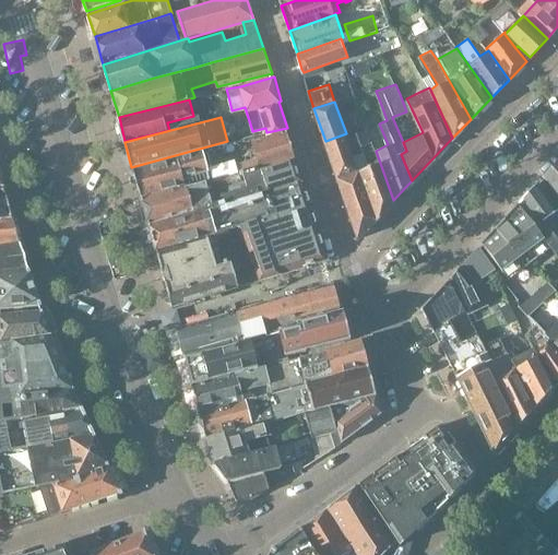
[(484,144),(497,131),(490,124),(476,136),(484,144)]
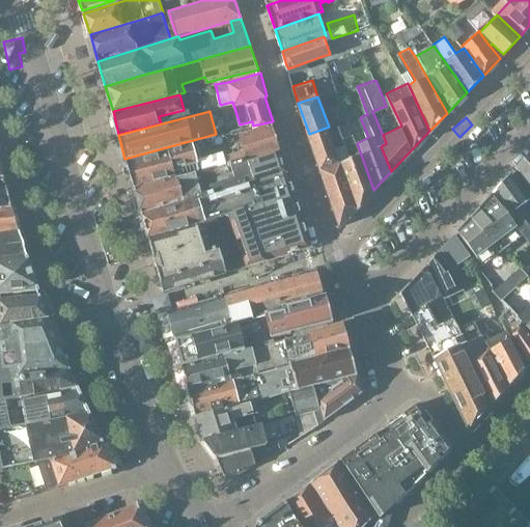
[(339,123),(346,143),(335,147),(341,163),(357,206),(373,190),(357,143),(353,132),(349,120),(339,123)]
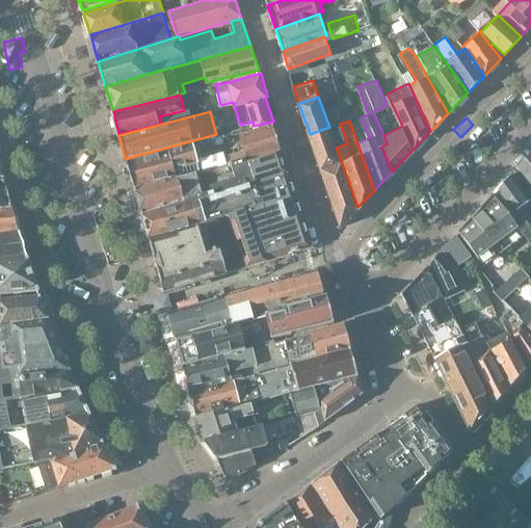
[(244,148),(224,154),(227,162),(243,158),(244,161),(282,151),(273,122),(244,130),(239,131),(244,148)]
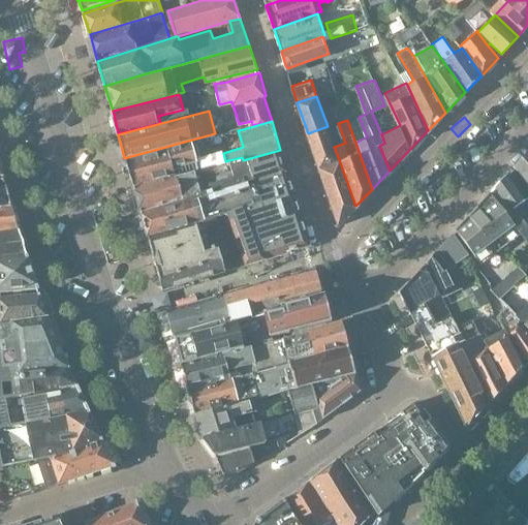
[(320,170),(340,162),(334,147),(328,126),(308,133),(307,133),(319,171),(320,170)]
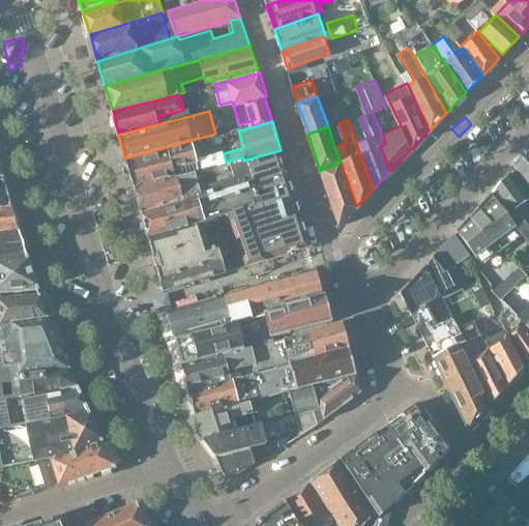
[(200,169),(224,163),(226,162),(224,153),(223,149),(202,155),(198,143),(193,144),(192,141),(127,158),(135,185),(172,176),(200,169)]
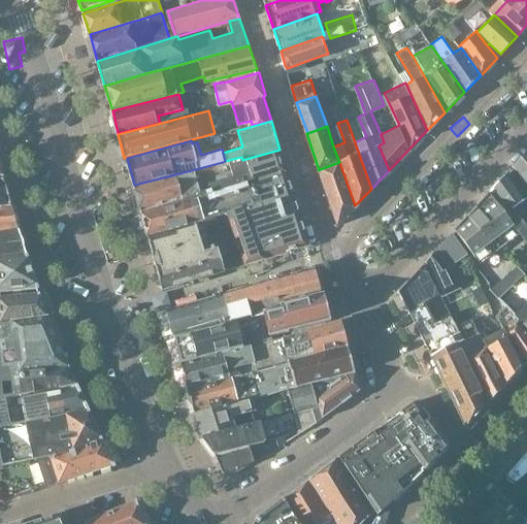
[(223,162),(229,186),(286,170),(280,150),(242,160),(241,157),(225,161),(223,162)]
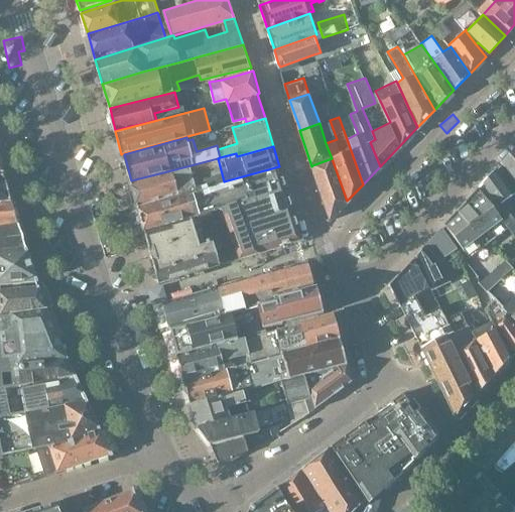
[(514,148),(503,161),(514,176),(514,148)]
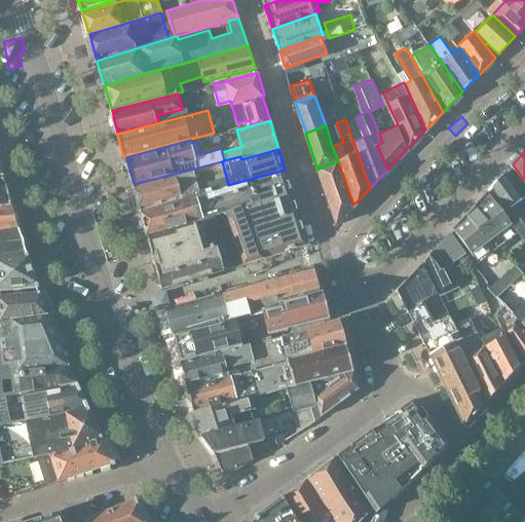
[(336,223),(353,204),(338,161),(319,169),(336,223)]
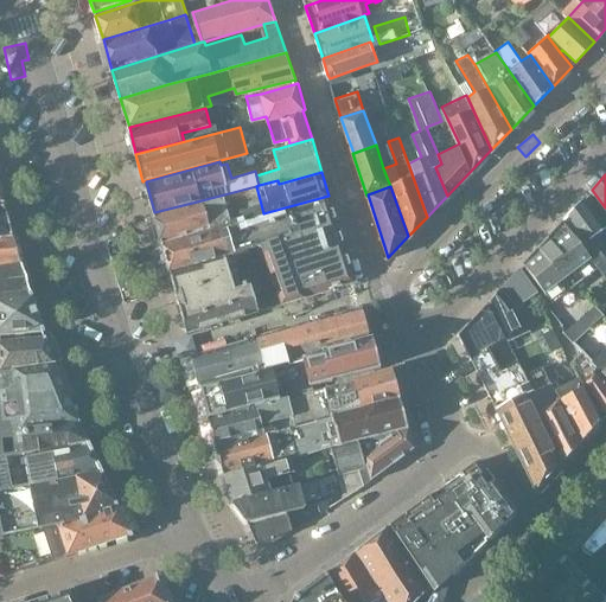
[(605,249),(595,235),(605,228),(605,225),(585,197),(563,219),(599,267),(605,275),(605,249)]
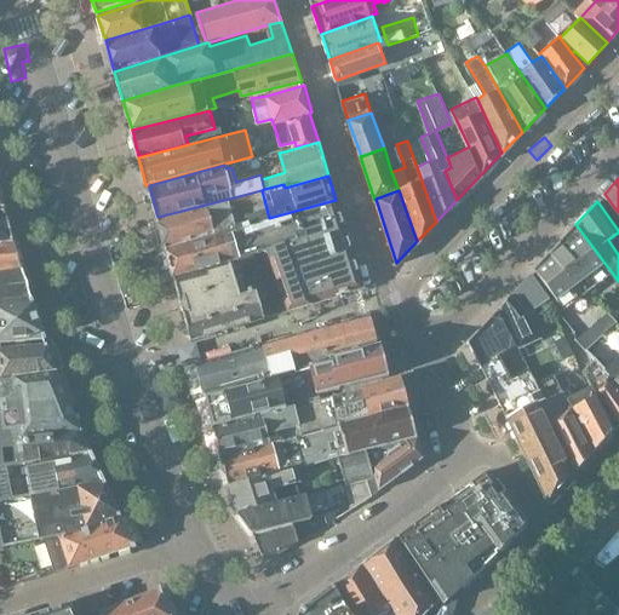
[(223,208),(204,213),(201,206),(158,217),(156,218),(165,247),(229,229),(223,208)]
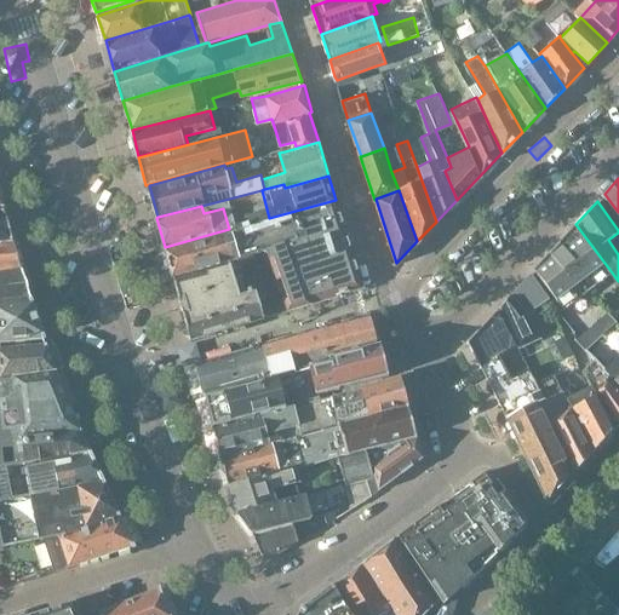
[(190,339),(267,316),(257,289),(253,291),(252,288),(250,289),(239,259),(231,262),(231,260),(253,252),(259,269),(264,266),(280,311),(311,302),(364,286),(338,207),(302,217),(299,211),(166,248),(173,277),(189,332),(189,335),(190,339)]
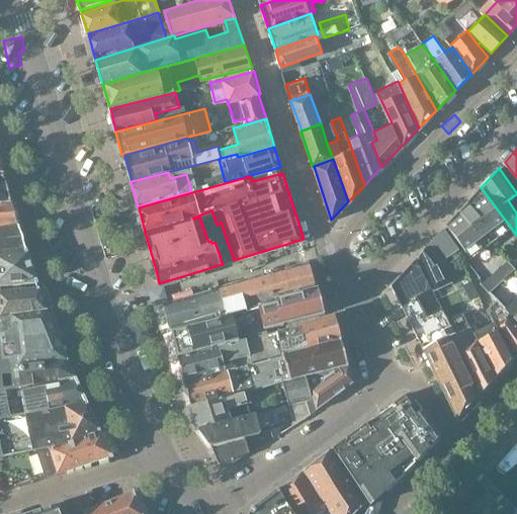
[(0,201),(11,200),(2,175),(0,175),(0,201)]
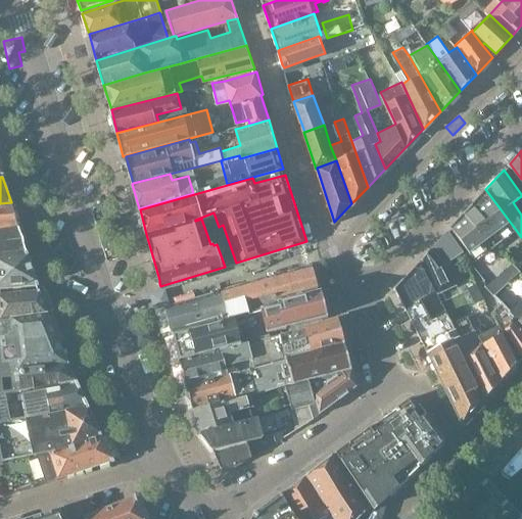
[(476,260),(516,230),(485,189),(451,226),(476,260)]
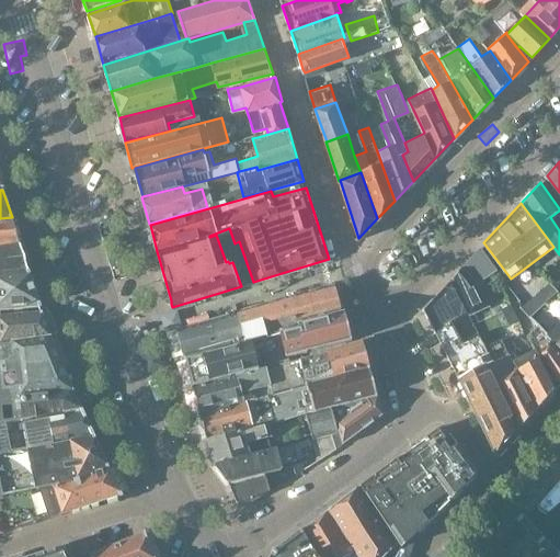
[(0,245),(21,243),(12,217),(0,218),(0,245)]
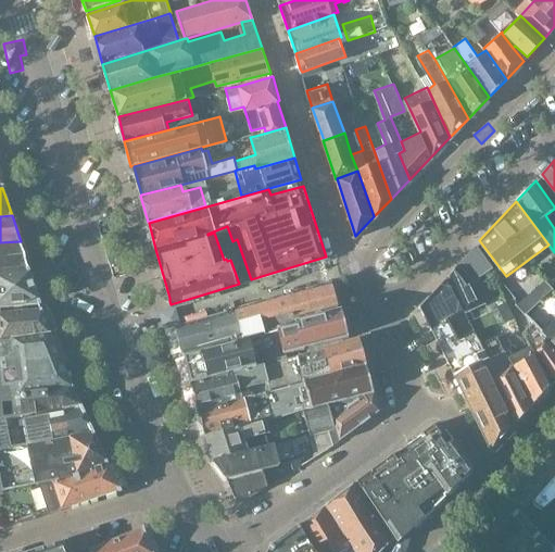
[(0,270),(28,267),(29,266),(21,241),(0,242),(0,270)]
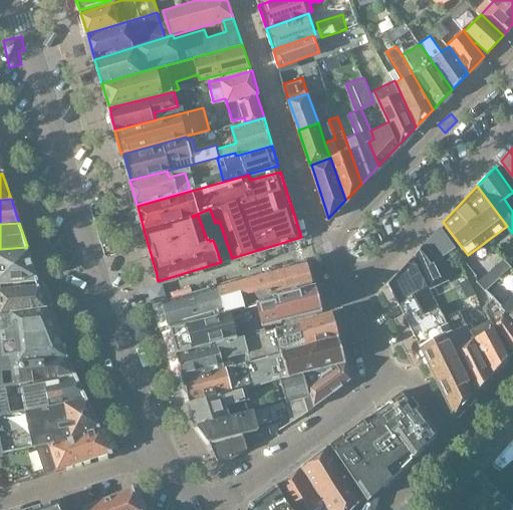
[(455,247),(440,225),(425,242),(437,258),(455,247)]
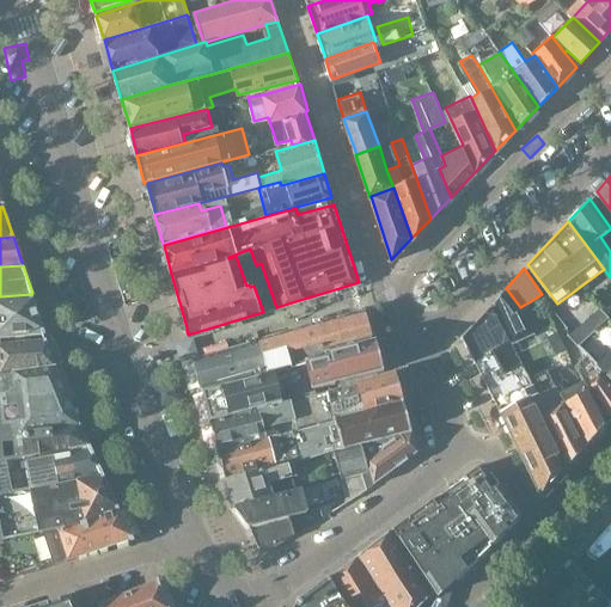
[(506,289),(494,302),(513,343),(536,332),(524,307),(520,308),(506,289)]
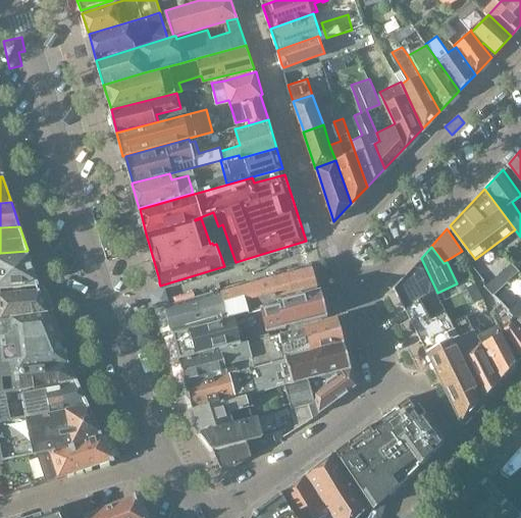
[(0,288),(1,289),(38,285),(27,251),(0,253),(0,288)]
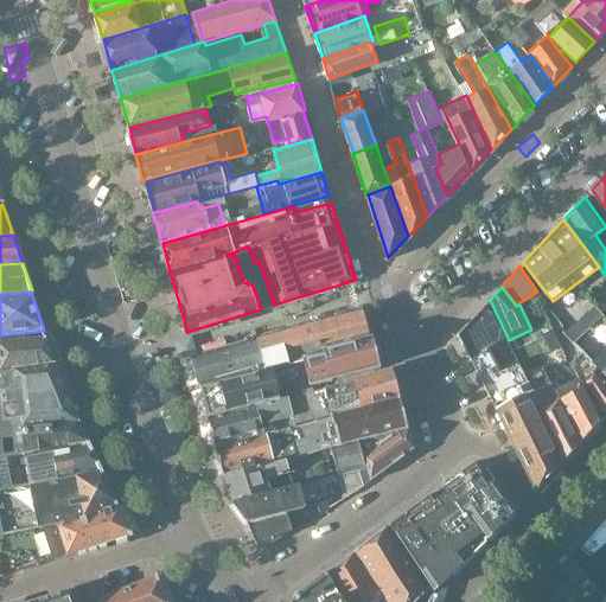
[(537,487),(561,462),(525,394),(533,389),(523,367),(517,358),(501,367),(489,345),(505,335),(488,302),(459,332),(497,409),(537,487)]
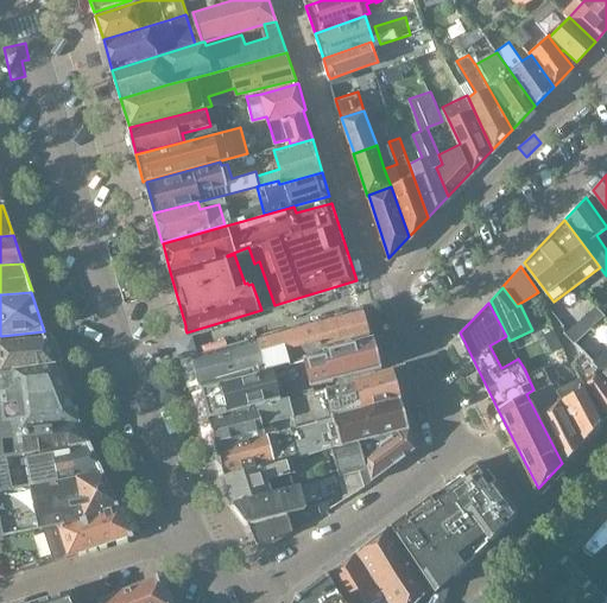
[(574,341),(605,313),(596,304),(566,331),(574,341)]
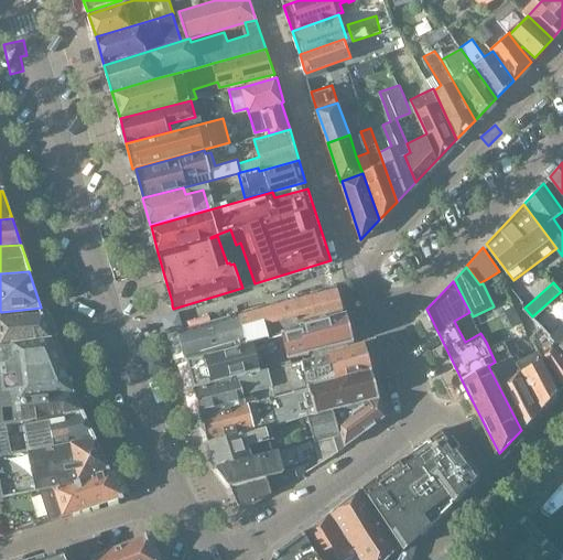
[(336,286),(238,313),(247,343),(303,327),(302,324),(343,313),(336,286)]
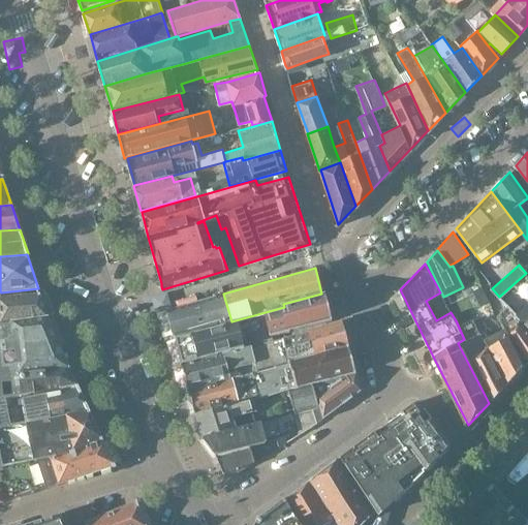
[(0,321),(48,317),(38,292),(1,296),(1,292),(0,291),(0,321)]
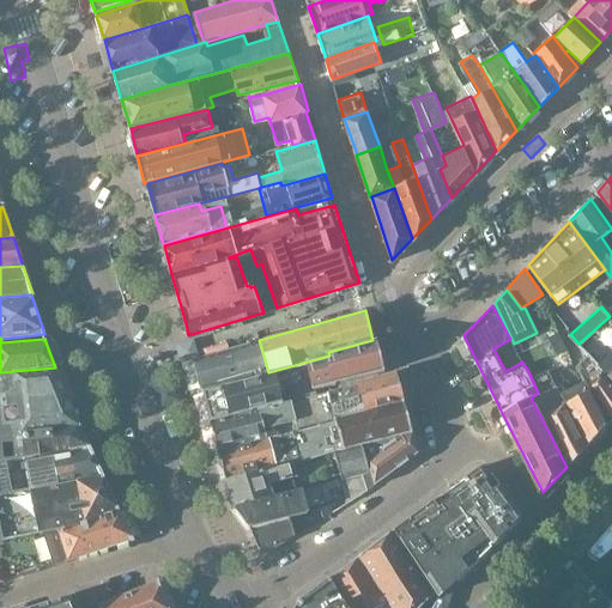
[(194,358),(203,389),(204,391),(268,372),(259,340),(194,358)]
